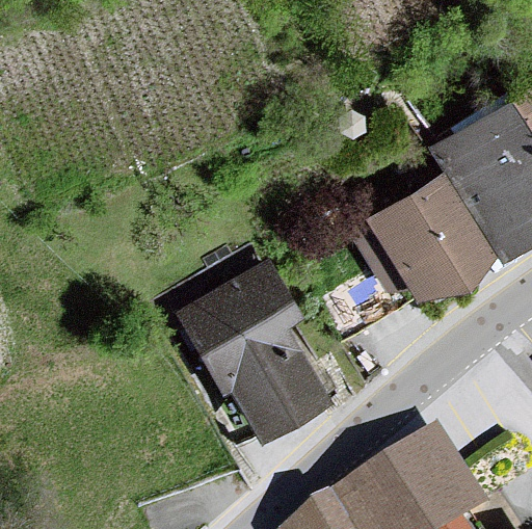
[(531,82),(521,90),(531,108),(531,82)]
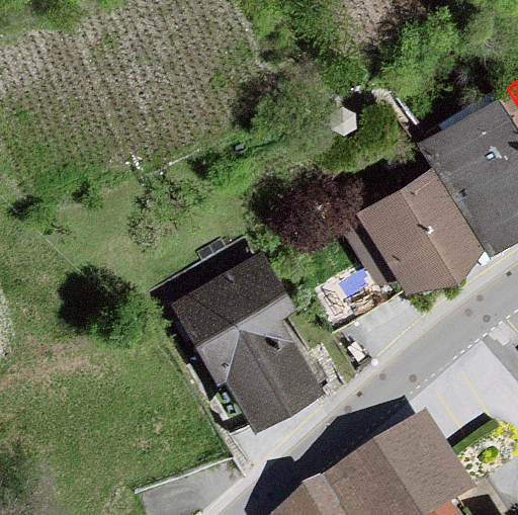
[(431,169),(491,259),(517,239),(517,105),(507,88),(416,146),(431,169)]
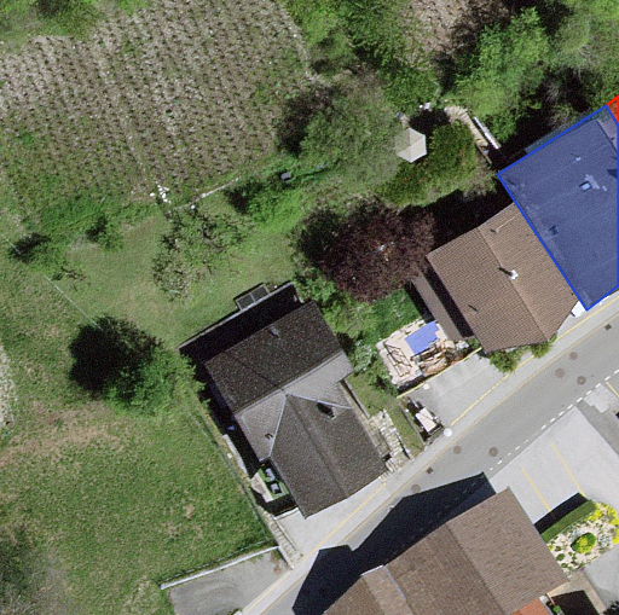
[(515,202),(401,271),(447,347),(478,335),(513,352),(586,309),(515,202)]
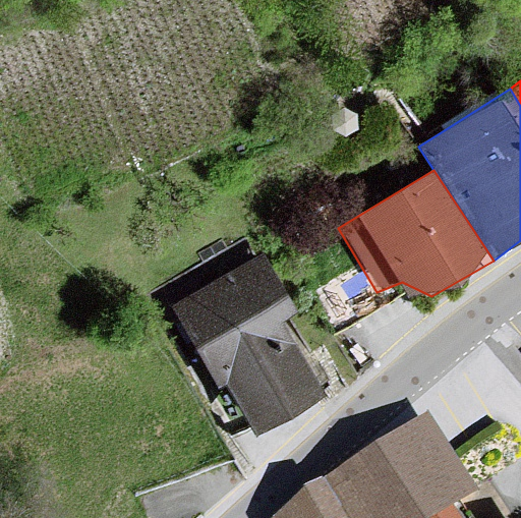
[(269,256),(173,306),(216,387),(230,380),(257,433),(327,396),(288,321),(298,312),(269,256)]
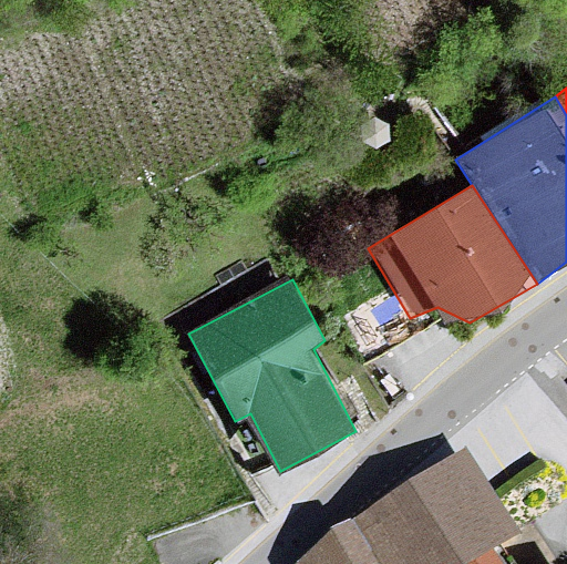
[(468,452),(353,525),(377,563),(485,563),(496,555),(524,535),(468,452)]
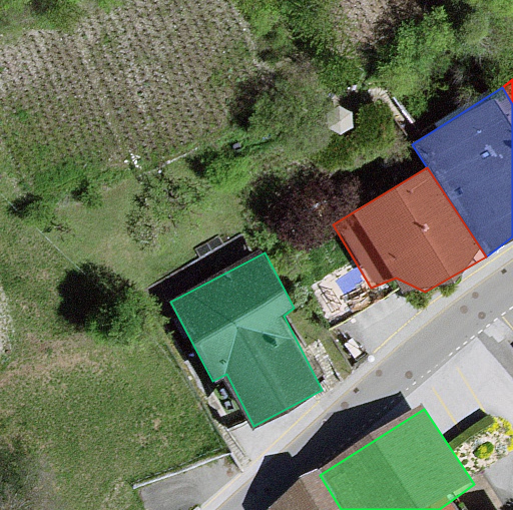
[(301,484),(275,509),(341,509),(320,475),(301,484)]
